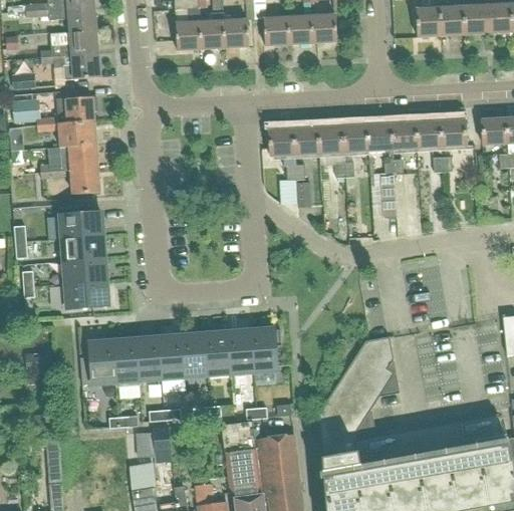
[(71,7),(94,5),(93,0),(48,0),(48,2),(25,4),(26,10),(71,7)]
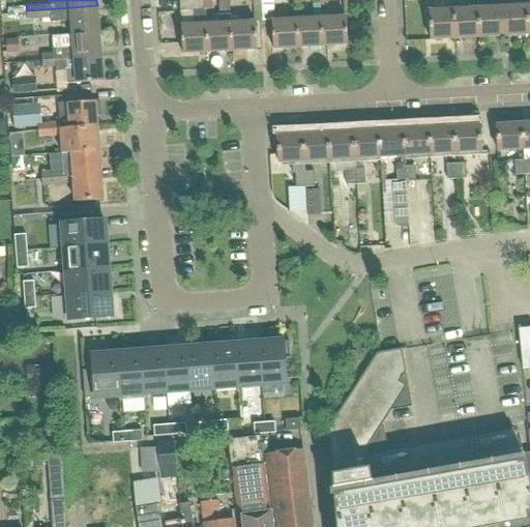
[(182,51),(208,50),(206,22),(207,22),(206,7),(204,7),(203,0),(179,0),(180,9),(182,51)]
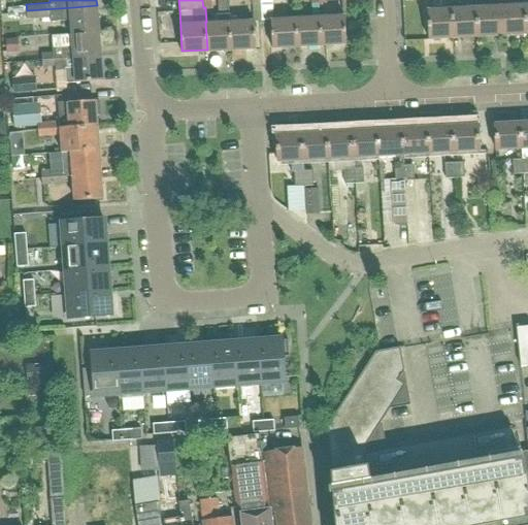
[(429,38),(454,36),(452,6),(452,0),(439,0),(440,6),(427,7),(429,38)]
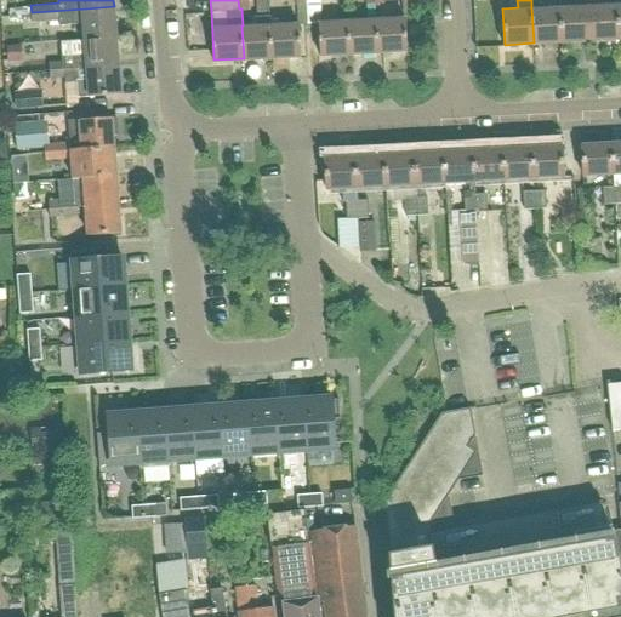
[(562,41),(591,40),(587,0),(574,0),(574,5),(560,6),(562,41)]
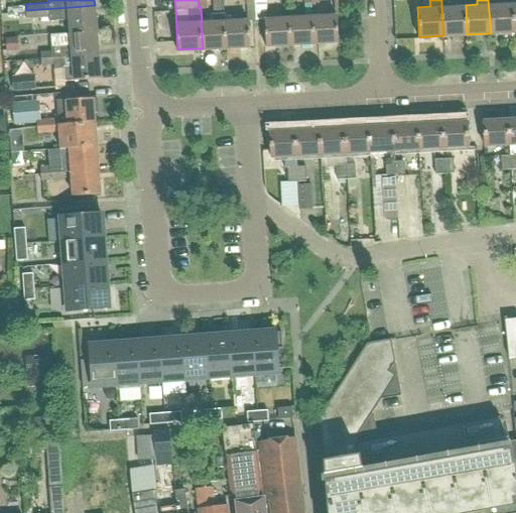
[(488,0),(491,33),(514,32),(513,2),(501,3),(500,0),(488,0)]
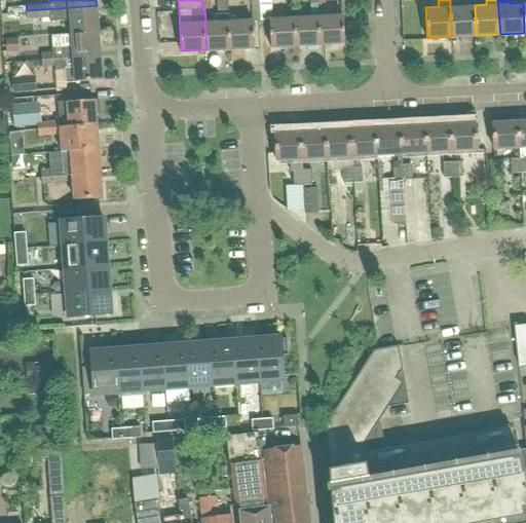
[(99,29),(97,5),(73,7),(27,10),(27,16),(50,15),(50,19),(74,16),(75,31),(99,29)]
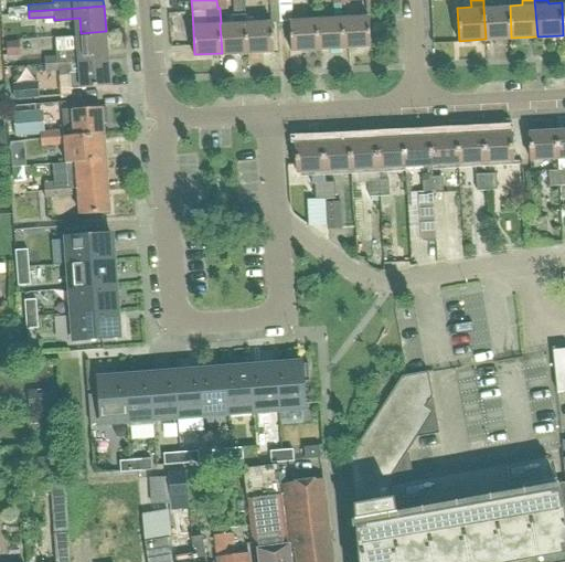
[(510,6),(483,7),(486,39),(511,38),(510,6)]
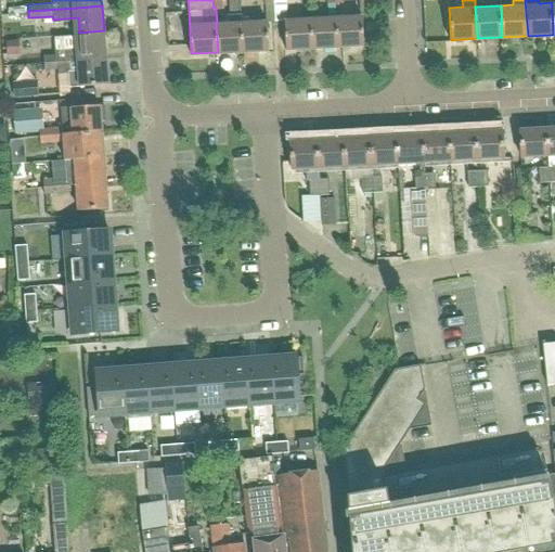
[(230,22),(217,23),(216,23),(218,52),(243,51),(242,22),(243,22),(242,12),(229,13),(230,22)]
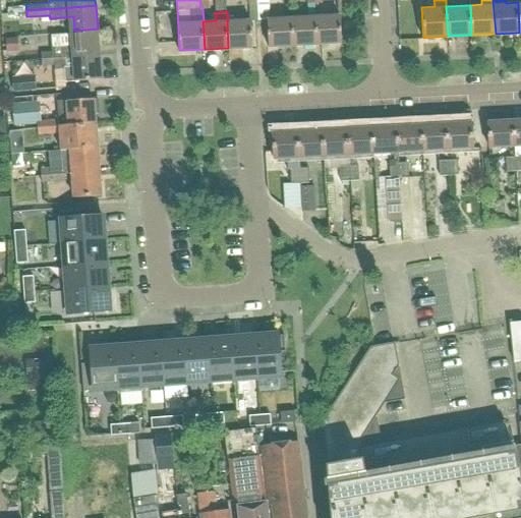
[(315,15),(317,43),(342,42),(340,14),(315,15)]
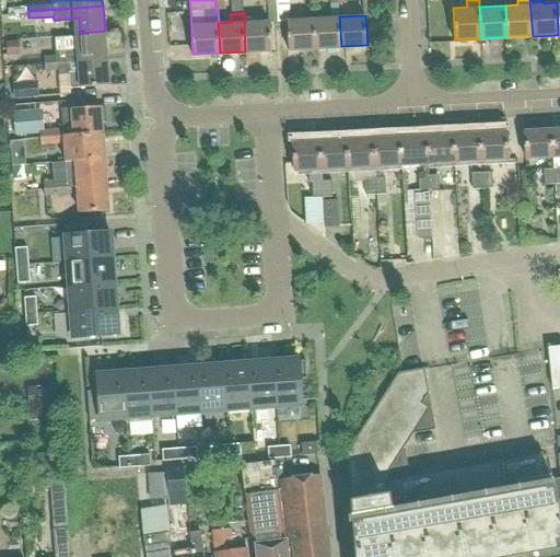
[(314,18),(315,48),(341,46),(339,16),(314,18)]
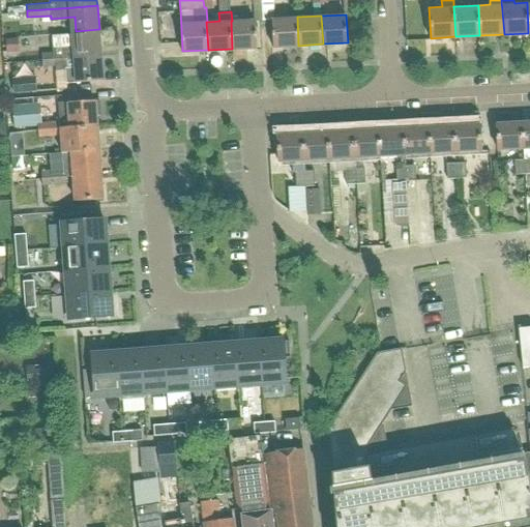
[(298,46),(297,17),(271,19),(273,47),(298,46)]
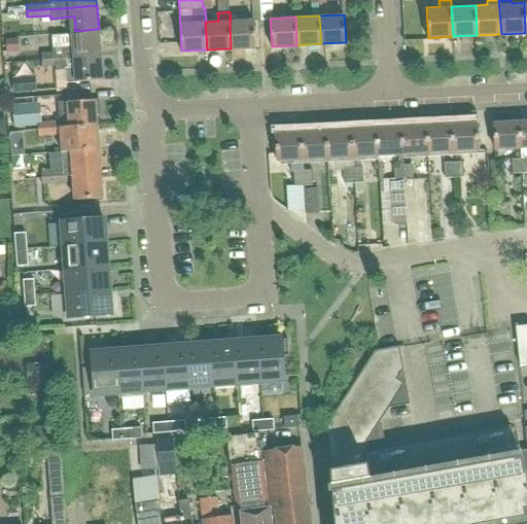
[(230,21),(231,48),(255,47),(254,19),(231,21),(230,21)]
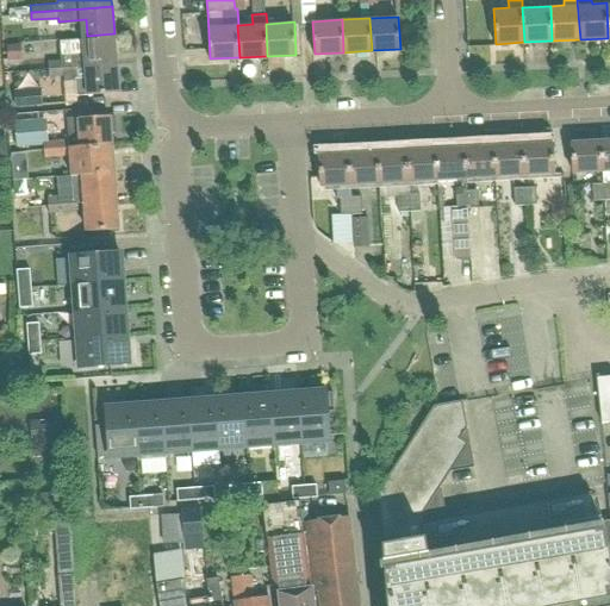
[(75,73),(75,64),(117,62),(114,33),(87,36),(88,49),(74,50),(74,57),(61,57),(62,73),(64,73),(75,73)]
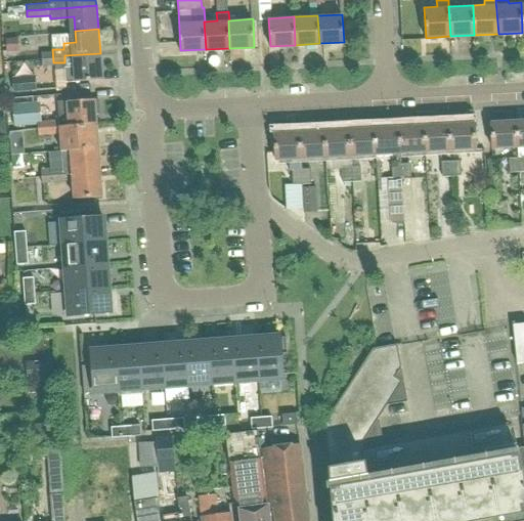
[(53,62),(52,49),(41,50),(42,63),(53,62)]
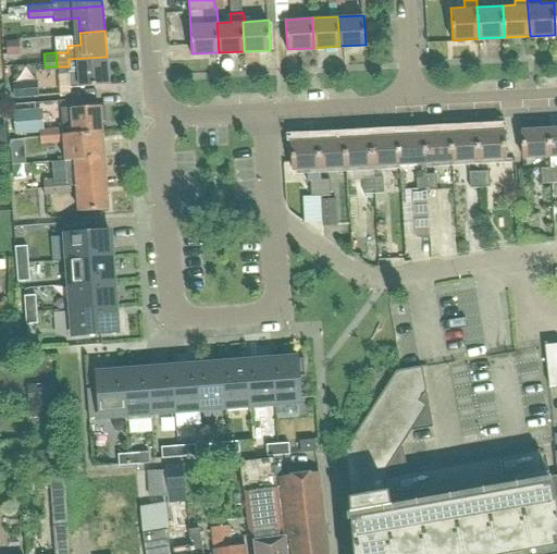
[(109,83),(107,57),(69,59),(69,66),(59,66),(59,72),(69,71),(70,85),(109,83)]
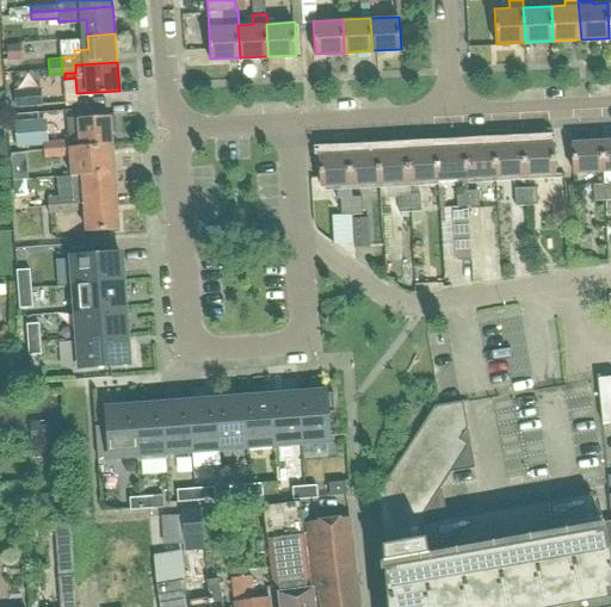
[(41,86),(14,88),(16,104),(42,101),(41,86)]
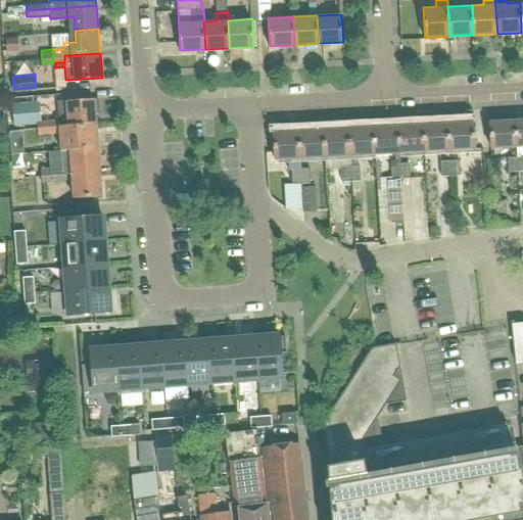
[(38,133),(49,132),(48,119),(37,119),(35,95),(11,97),(13,126),(37,124),(38,133)]
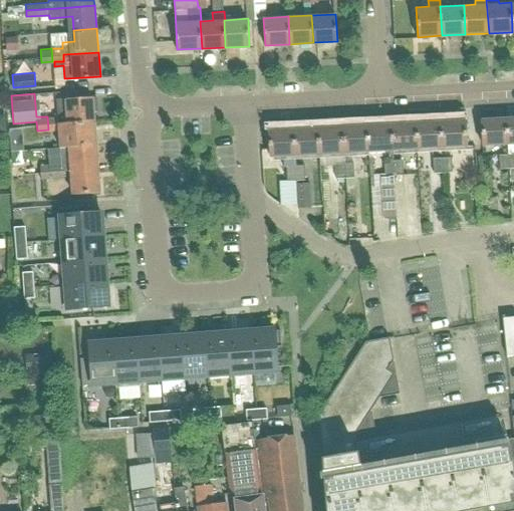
[(57,98),(58,115),(59,122),(94,119),(93,109),(97,109),(96,95),(92,96),(92,95),(57,98)]
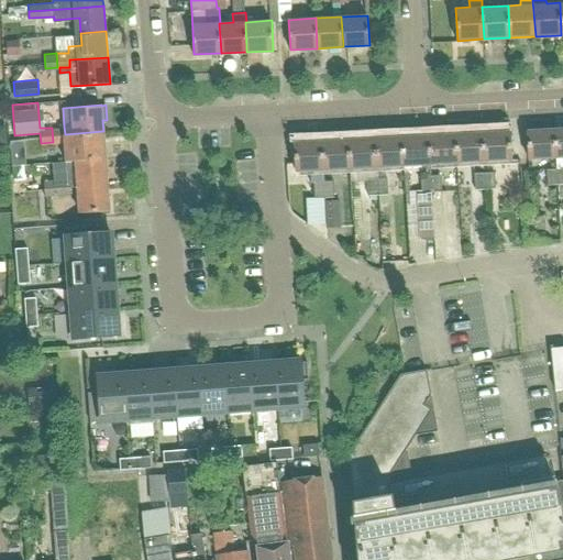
[(64,127),(52,128),(53,142),(65,142),(67,160),(106,157),(103,131),(65,134),(64,127)]
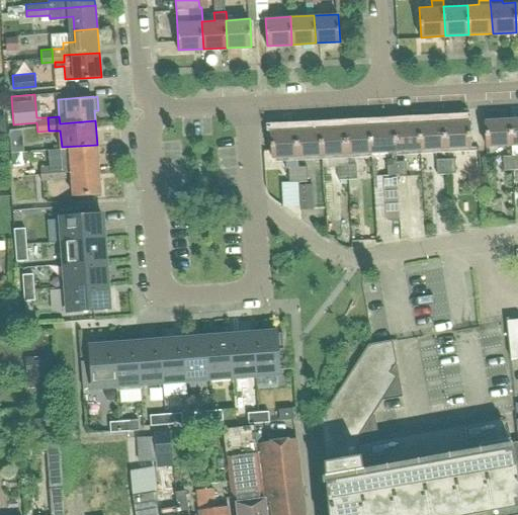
[(486,146),(511,145),(510,118),(485,119),(486,146)]
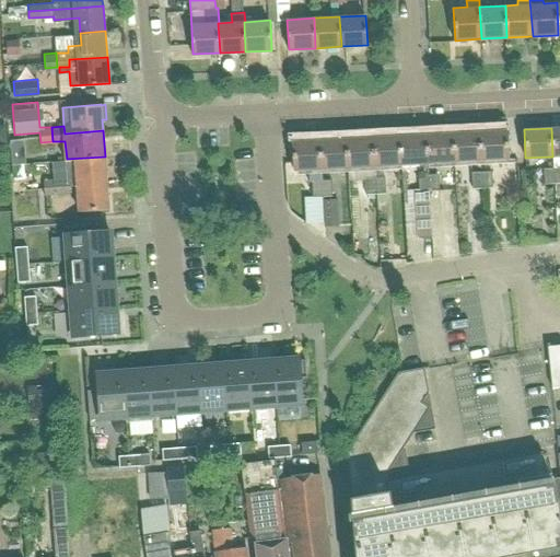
[(506,129),(479,131),(481,160),(509,158),(506,129)]
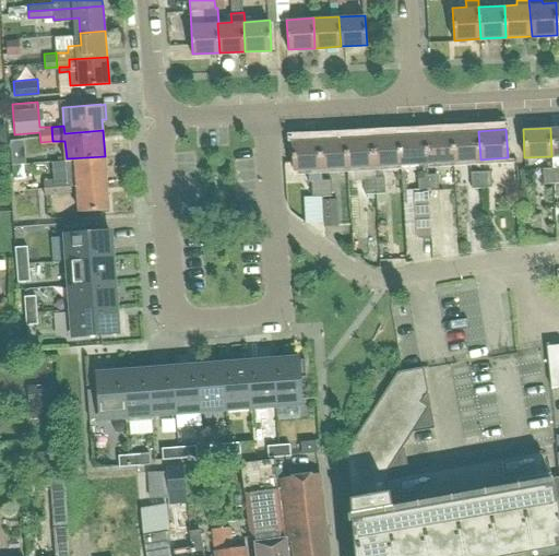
[(453,161),(480,160),(478,131),(452,132),(453,161)]
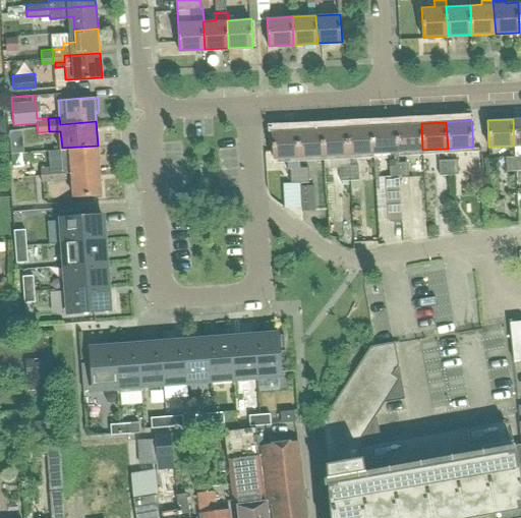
[(398,151),(422,150),(421,123),(397,124),(398,151)]
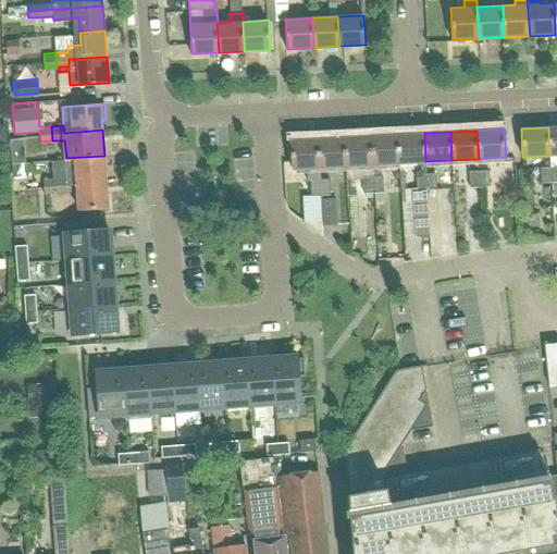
[(426,188),(426,172),(425,161),(424,133),(397,135),(399,163),(416,162),(417,189),(411,189),(412,209),(428,208),(426,188)]
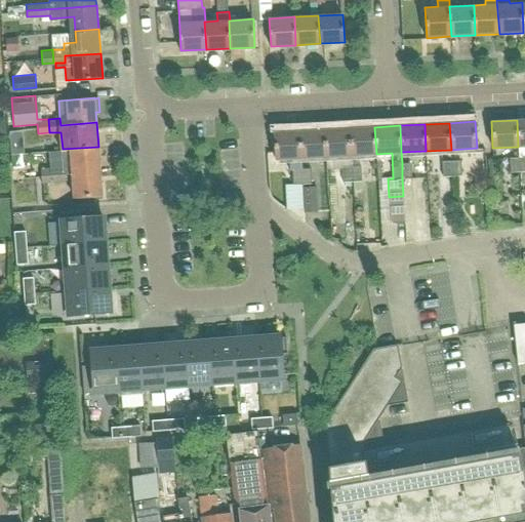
[(351,155),(376,154),(374,127),(350,128),(351,155)]
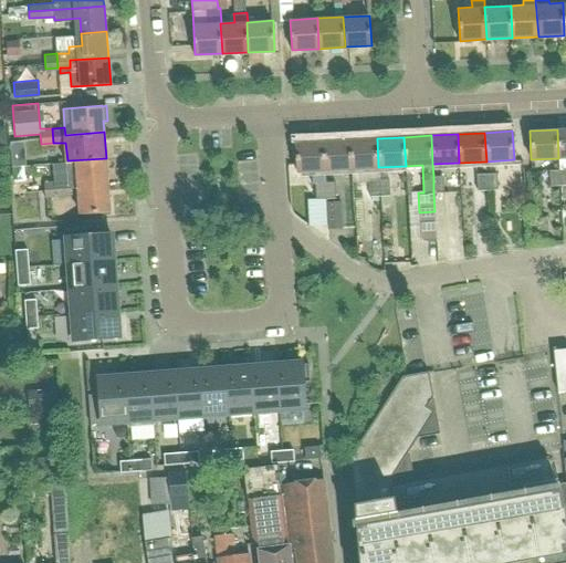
[(377,138),(350,139),(352,168),(352,179),(369,179),(369,178),(379,177),(378,167),(377,138)]
